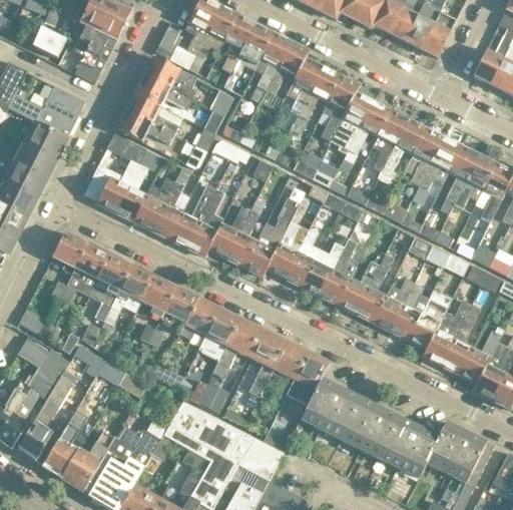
[(35,9),(39,0),(26,0),(24,4),(35,9)]
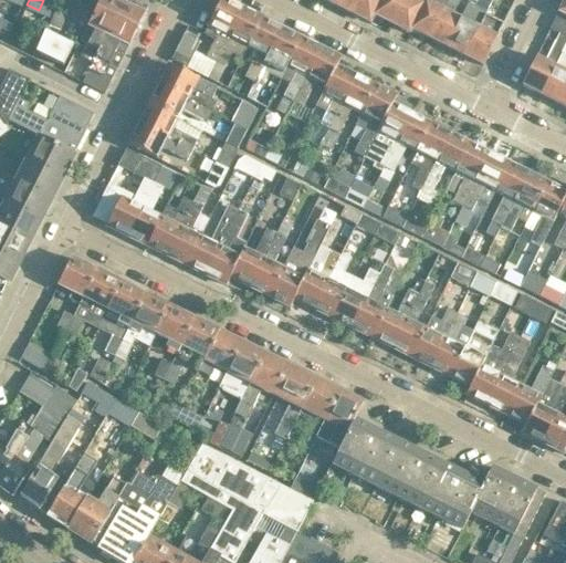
[(43,0),(39,10),(51,14),(54,6),(43,0)]
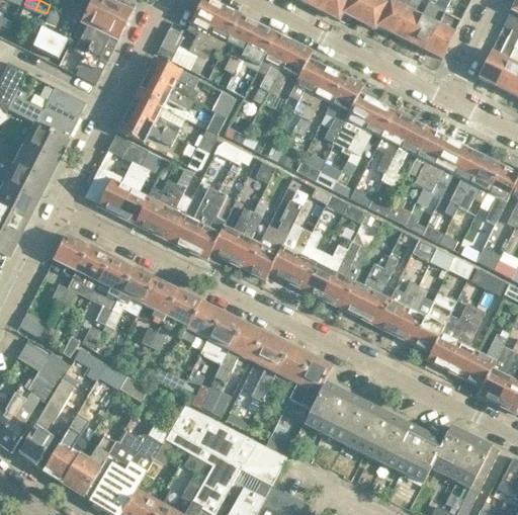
[(75,73),(94,83),(95,83),(102,70),(132,11),(109,0),(90,0),(73,35),(80,38),(74,51),(84,56),(75,73)]
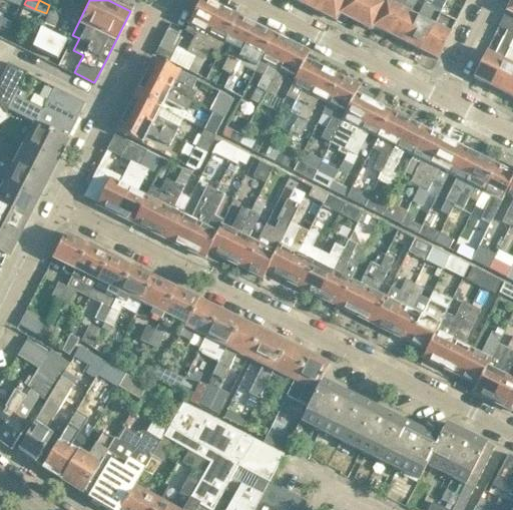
[(186,50),(194,54),(219,5),(208,0),(198,0),(184,28),(194,33),(186,50)]
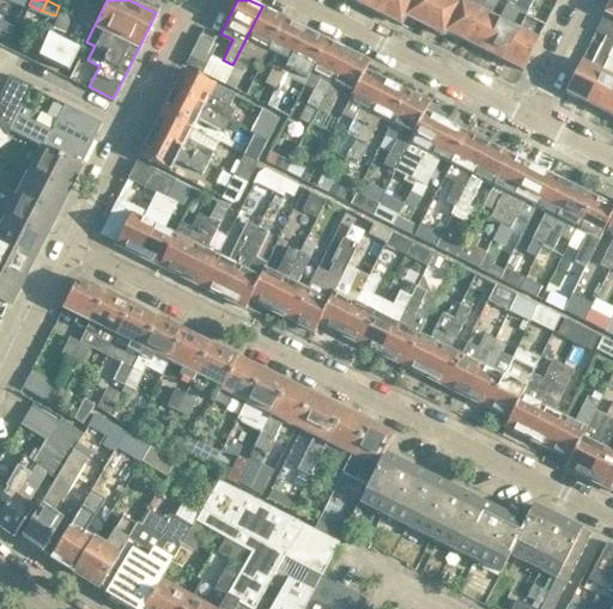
[(363,0),(362,4),(381,13),(387,0),(363,0)]
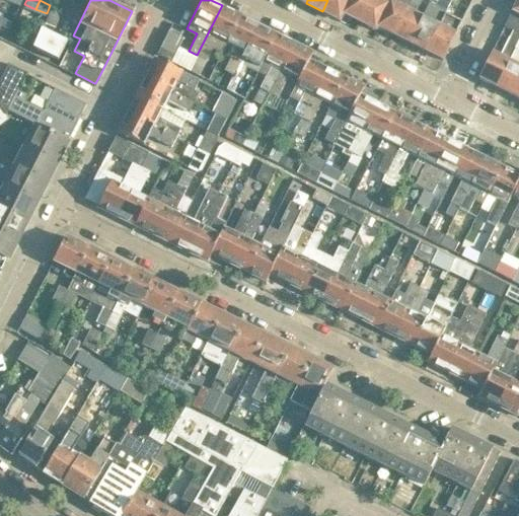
[(327,0),(322,11),(340,19),(343,12),(342,11),(347,0),(327,0)]
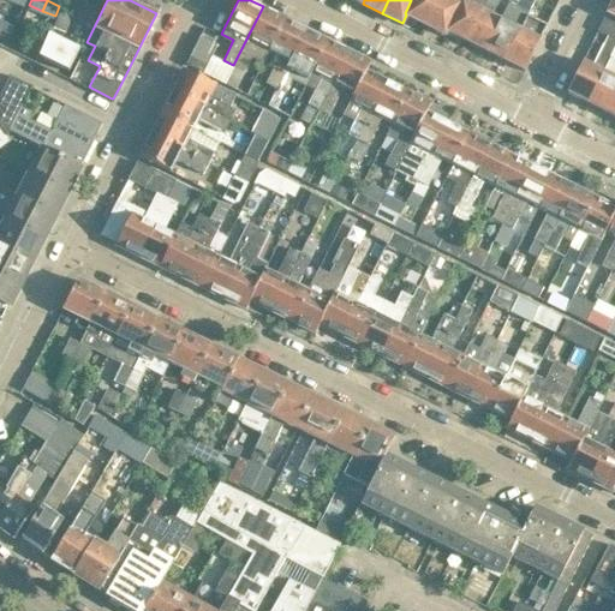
[(411,0),(405,13),(406,15),(425,24),(437,0),(411,0)]
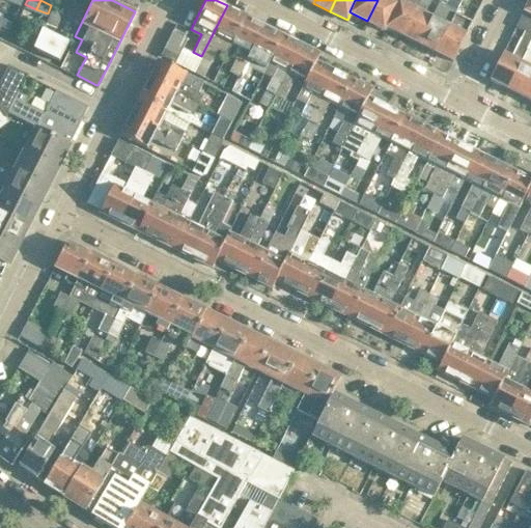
[(378,0),(367,21),(383,29),(397,0),(378,0)]
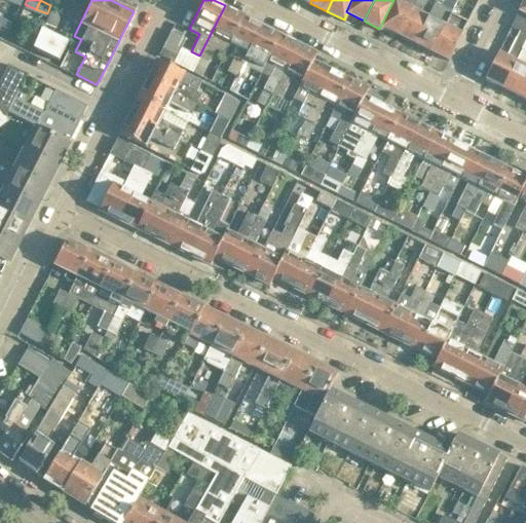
[(399,33),(415,0),(404,0),(403,2),(398,0),(393,0),(379,29),(380,29),(382,26),(399,33)]
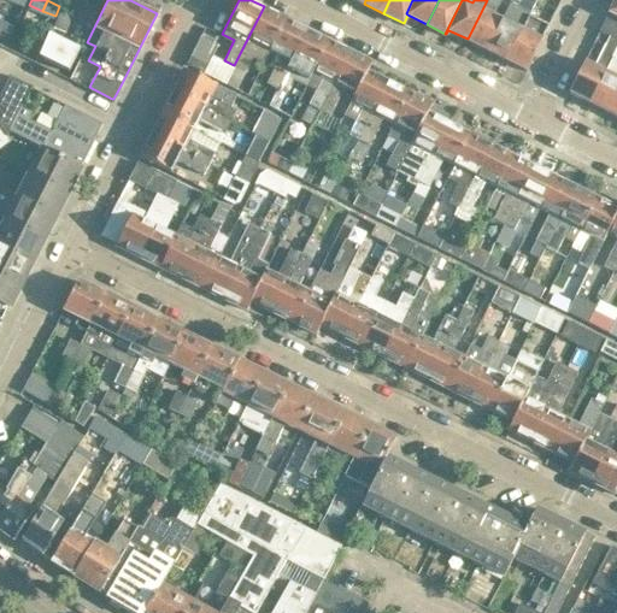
[(487,49),(503,18),(492,13),(498,0),(487,0),(468,39),(487,49)]
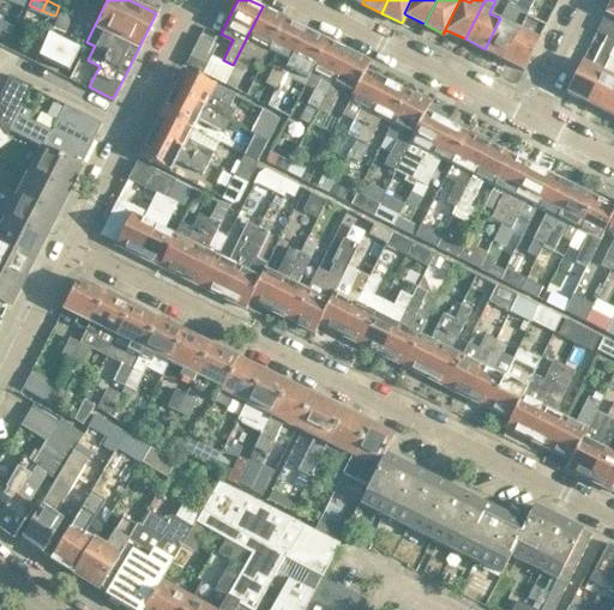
[(500,18),(485,49),(503,58),(525,12),(527,10),(524,10),(510,2),(509,1),(500,18)]
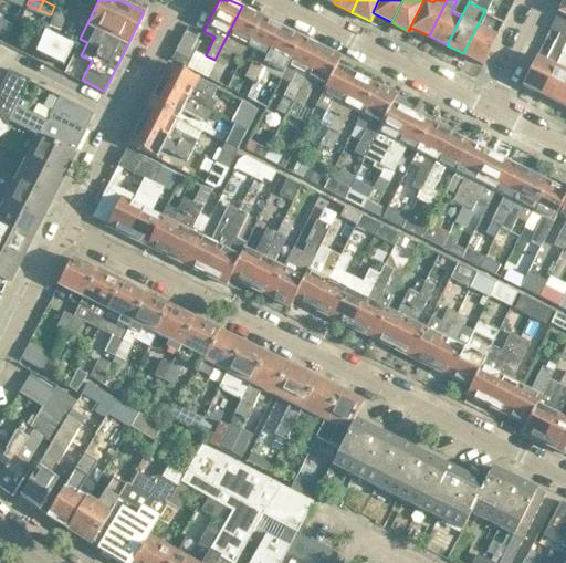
[(242,6),(215,60),(224,64),(231,51),(241,56),(248,44),(262,17),(242,6)]
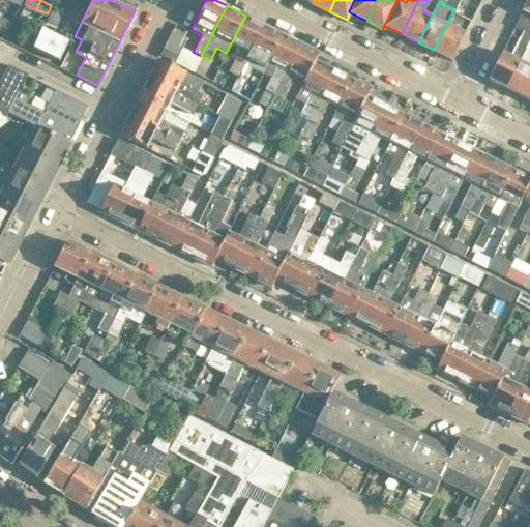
[(453,10),(434,50),(451,59),(465,32),(471,20),(453,10)]
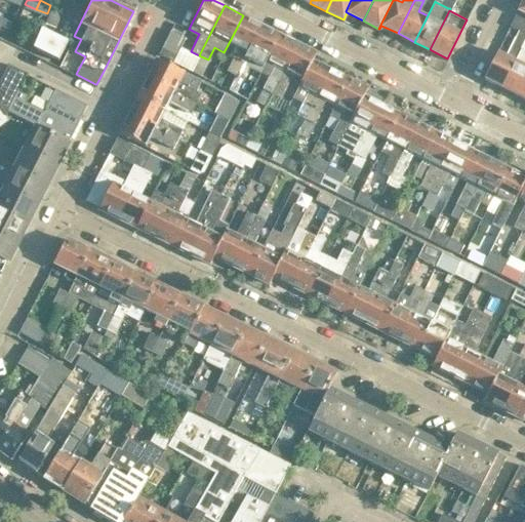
[(500,85),(524,36),(524,17),(515,13),(510,25),(519,29),(506,54),(496,50),(484,77),(500,85)]
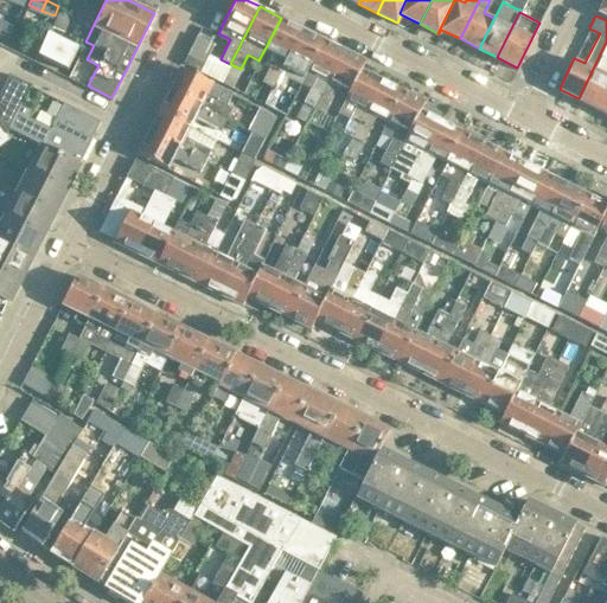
[(262,79),(272,85),(301,27),(281,18),(266,47),(276,52),(262,79)]
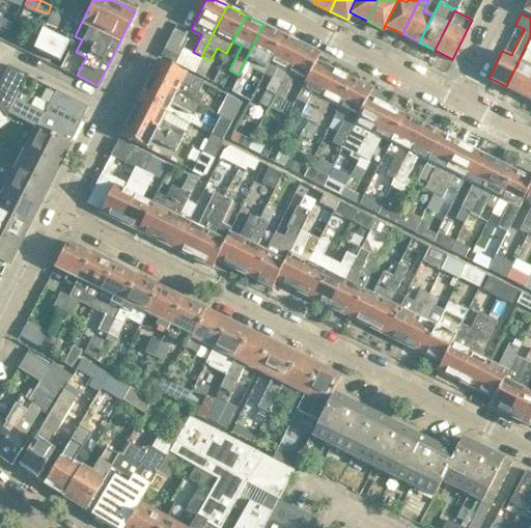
[(263,24),(238,75),(245,78),(250,66),(262,73),(262,72),(282,33),(263,24)]
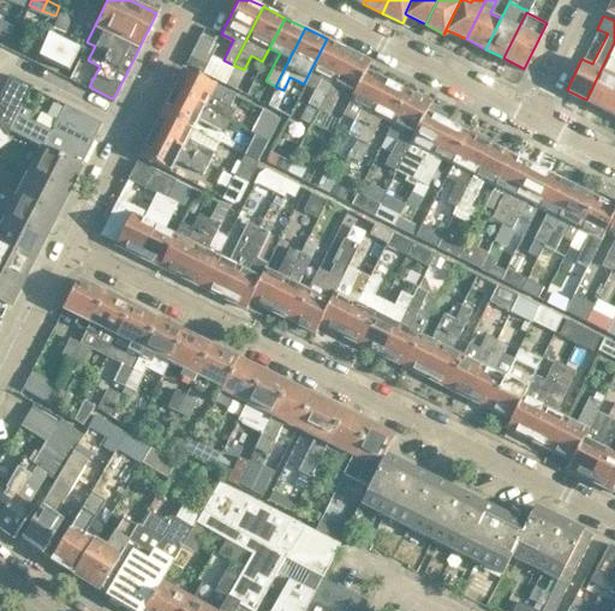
[(49,33),(39,54),(67,69),(78,47),(54,35),(49,33)]
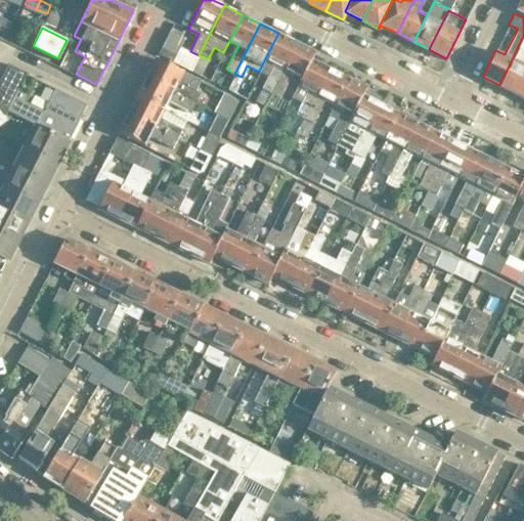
[(268,75),(256,99),(266,104),(272,92),(298,43),(278,33),(259,71),(268,75)]
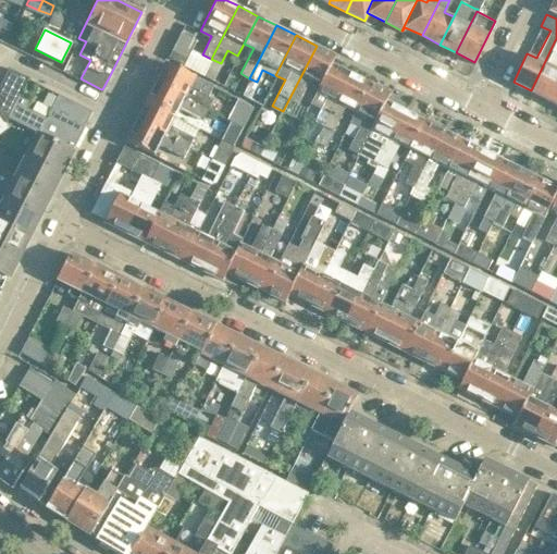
[(556,38),(531,90),(549,99),(556,83),(556,66),(555,66),(556,61),(556,38)]
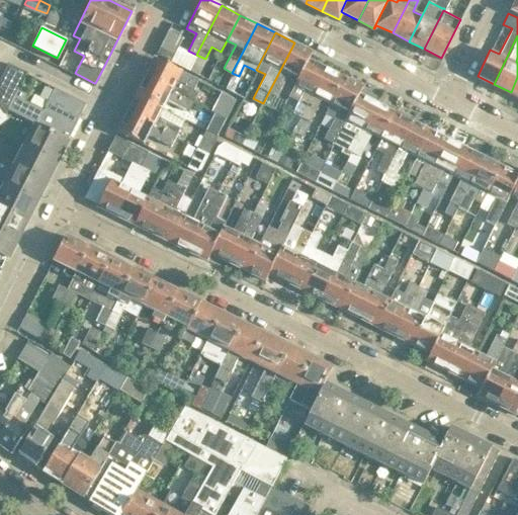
[(162,41),(157,52),(171,60),(176,49),(175,49),(162,41)]
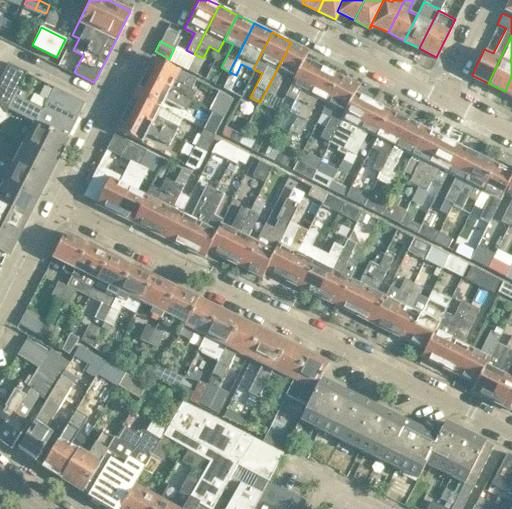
[(291,42),(266,90),(273,94),(285,71),(294,75),(295,76),(304,57),(305,57),(308,50),(291,42)]
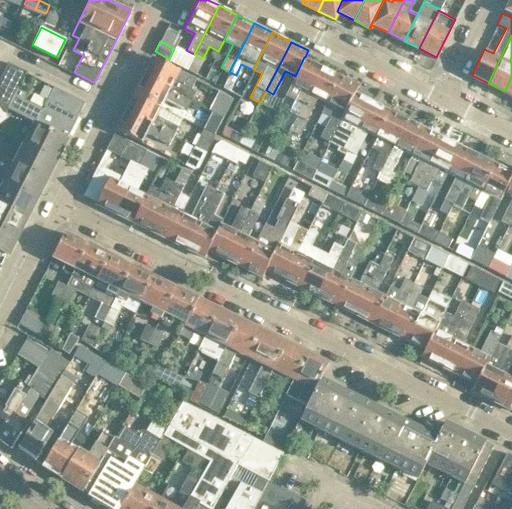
[(153,56),(143,74),(191,99),(196,90),(189,87),(194,77),(178,69),(153,56)]
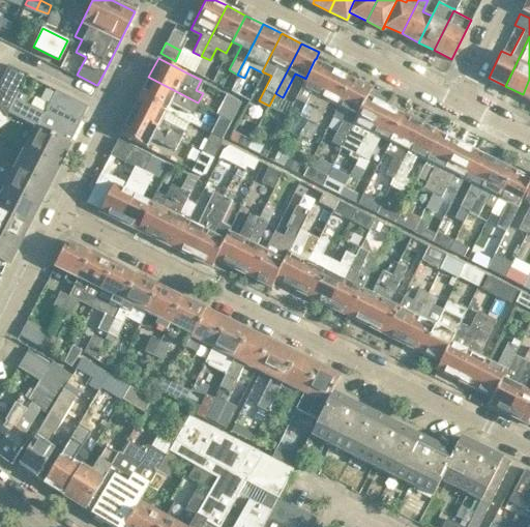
[(333,68),(316,59),(315,59),(305,79),(304,78),(295,97),(304,103),(299,114),(307,119),(333,68)]
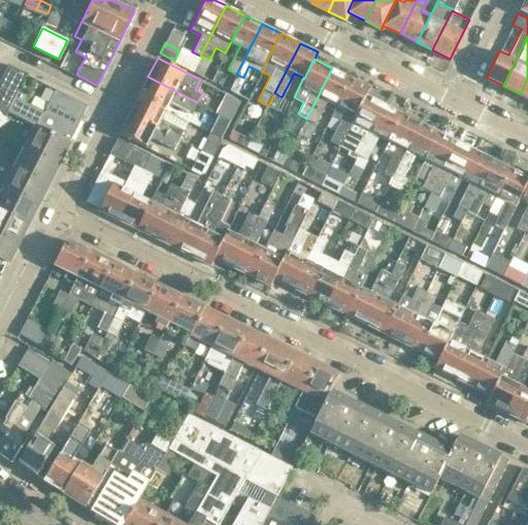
[(328,99),(336,103),(350,77),(332,68),(306,119),(299,133),(308,137),(316,123),(328,99)]
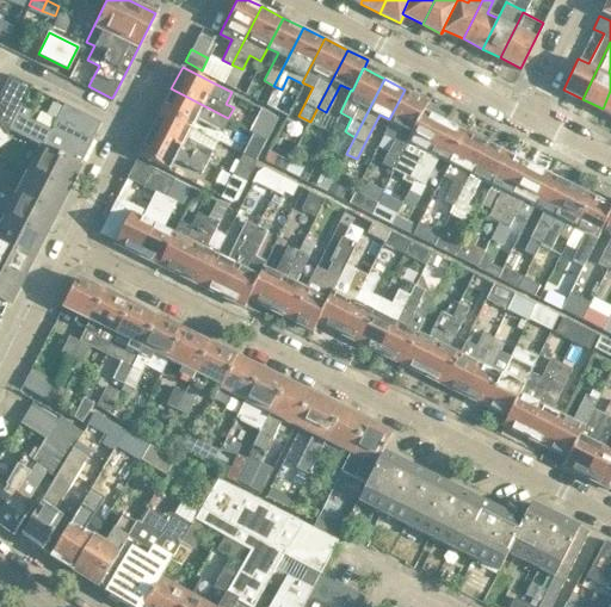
[(0,124),(5,132),(8,128),(10,127),(80,162),(100,121),(63,101),(50,128),(29,117),(34,109),(22,103),(26,94),(25,93),(24,94),(4,85),(0,91),(0,124)]
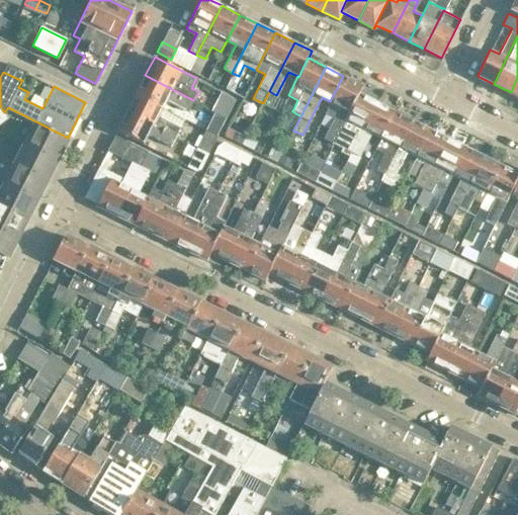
[(136,92),(162,105),(166,97),(189,108),(193,100),(145,75),(136,92)]
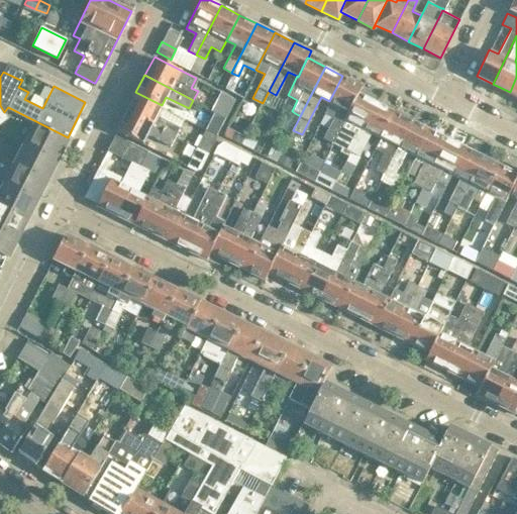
[(357,92),(357,93),(362,86),(342,76),(329,101),(324,112),(333,116),(323,136),(333,141),(345,118),(344,118),(357,92)]
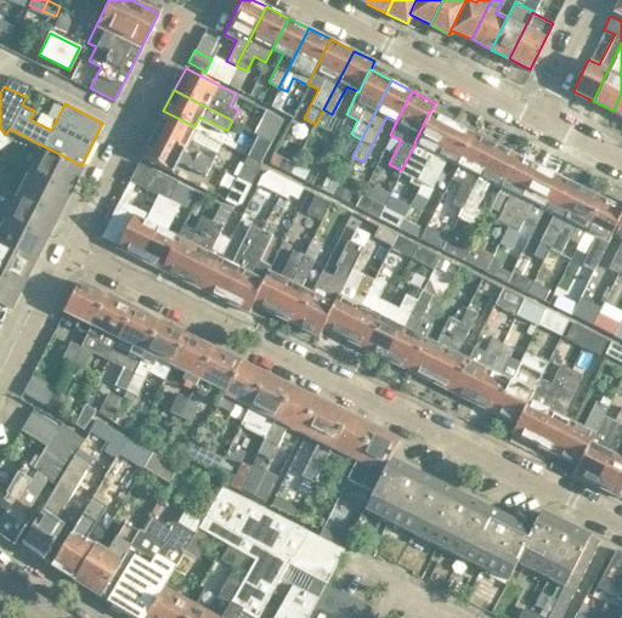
[(283,118),(265,108),(254,131),(259,132),(272,140),(283,118)]
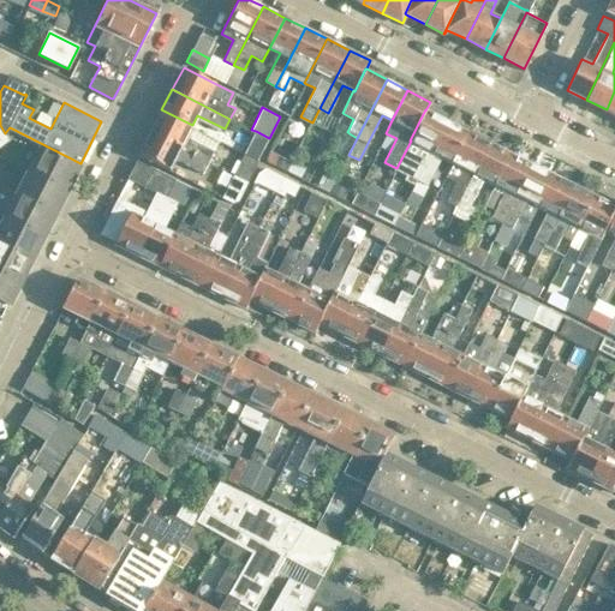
[(161,109),(150,131),(208,161),(219,139),(192,125),(161,109)]
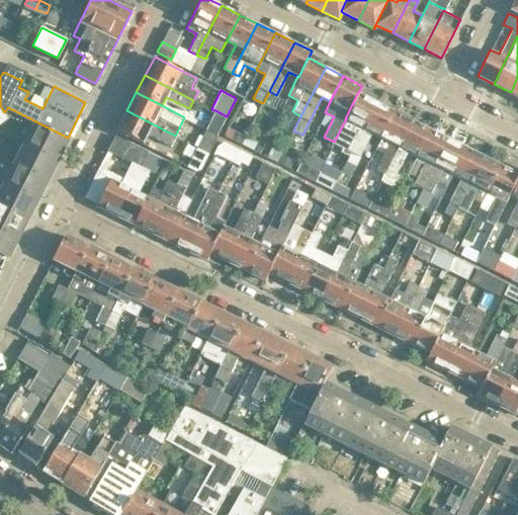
[(345,118),(346,118),(334,142),(342,146),(340,151),(349,155),(376,101),(358,93),(358,92),(345,118)]
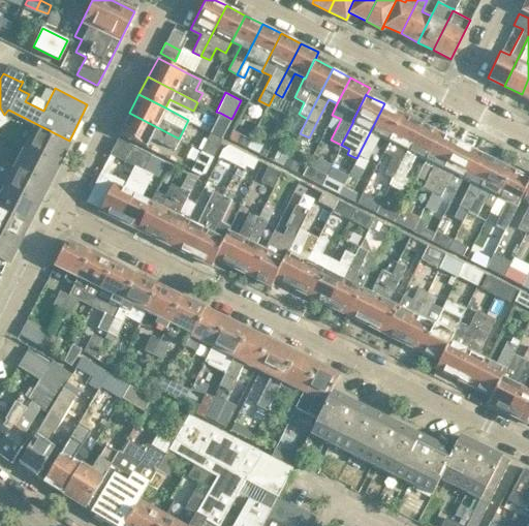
[(356,158),(349,173),(359,177),(379,134),(390,140),(402,113),(384,103),(356,158)]
